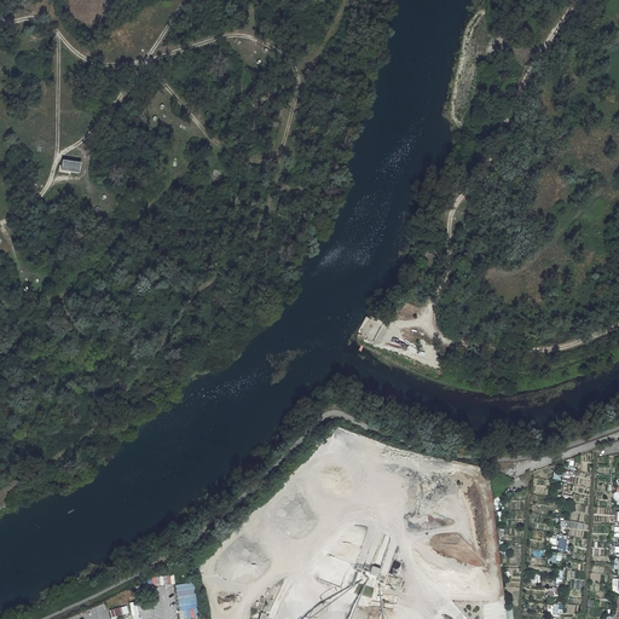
[(80,165),(61,161),(59,172),(77,174),(80,165)]
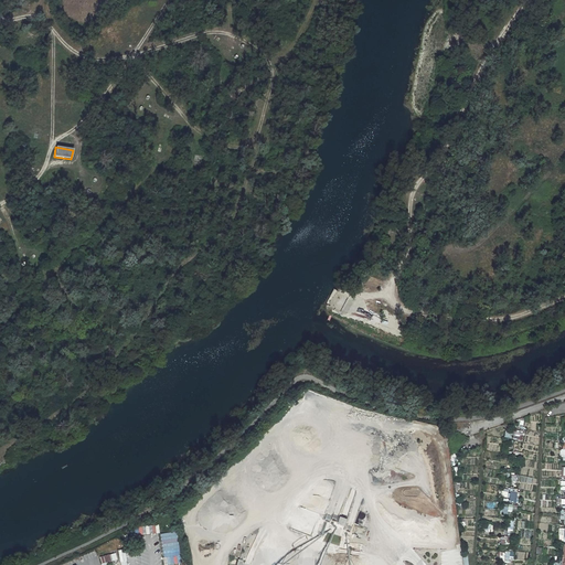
[(352,507),(345,530),(351,532),(358,509),(352,507)]
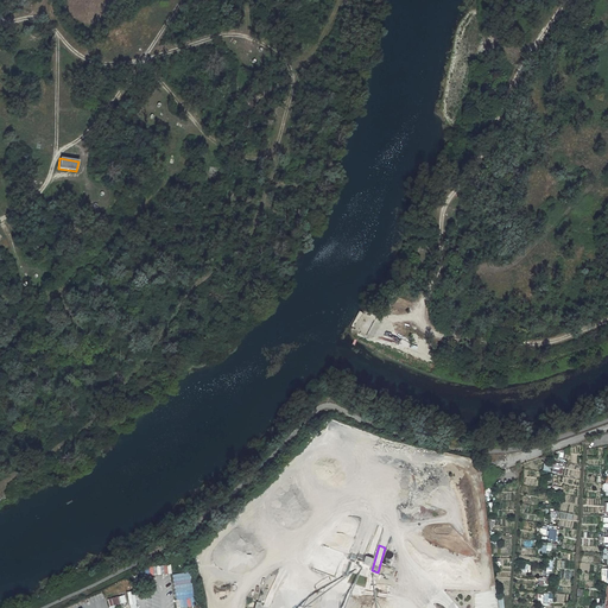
[(317,548),(311,568),(329,574),(333,565),(339,568),(342,556),(317,548)]
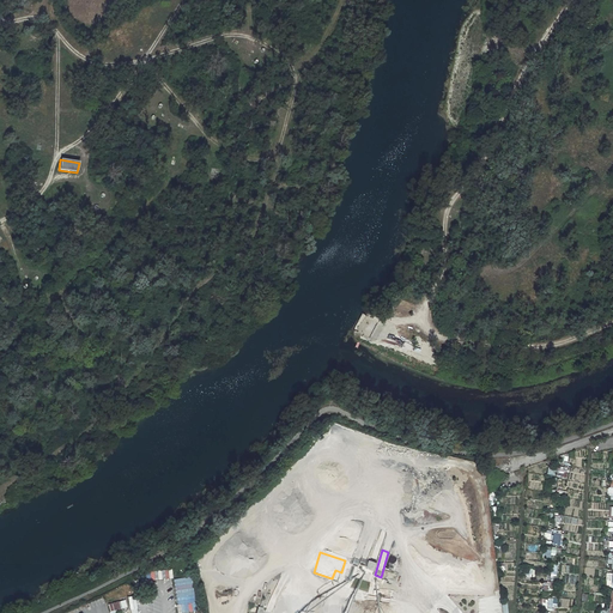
[(368,559),(364,568),(372,571),(376,563),(368,559)]
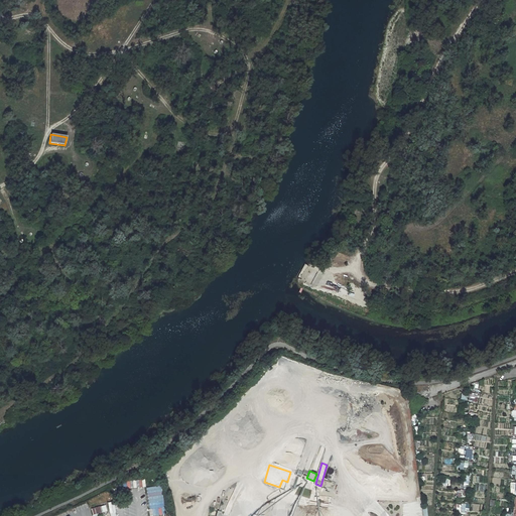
[(127,488),(145,487),(144,480),(126,480),(127,488)]
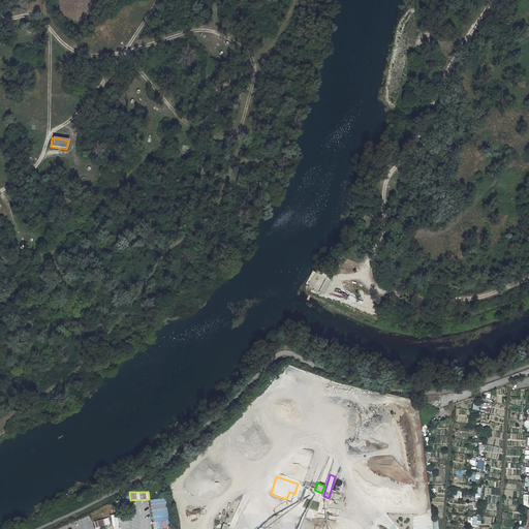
[(167,517),(165,497),(151,499),(155,528),(163,527),(161,517),(167,517)]
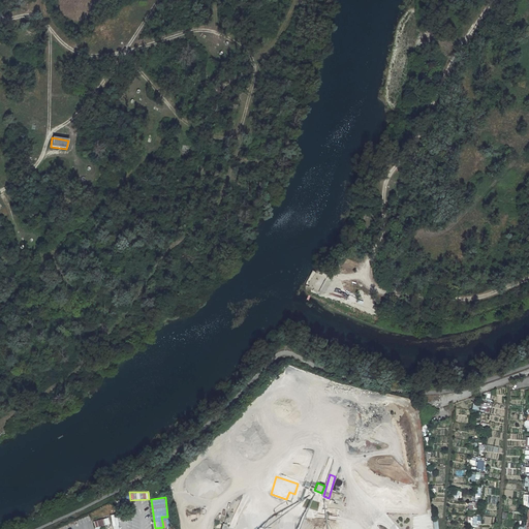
[(473,516),(471,525),(479,526),(481,517),(473,516)]
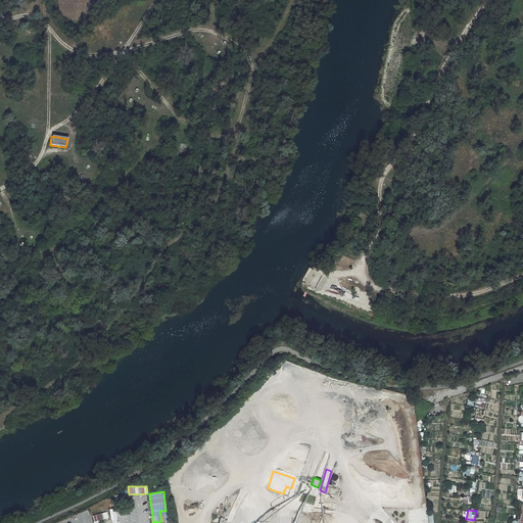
[(106,512),(92,515),(94,522),(108,518),(106,512)]
